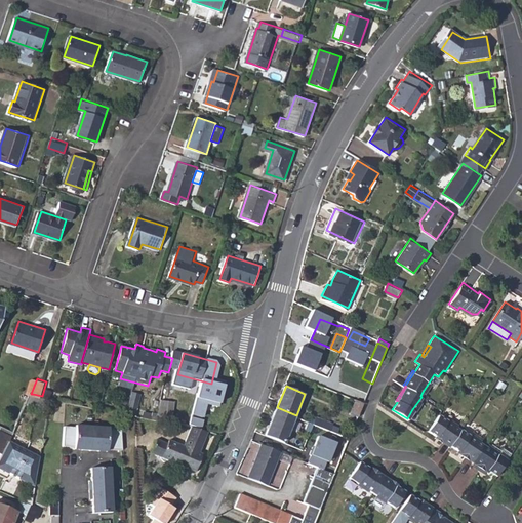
[(42,396),(33,394),(29,401),(51,406),(52,399),(42,396)]
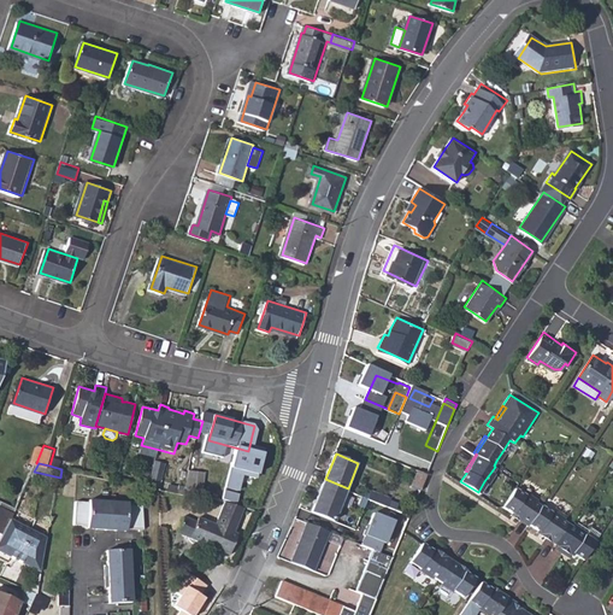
[(412,485),(416,486),(422,488),(429,472),(419,468),(412,485)]
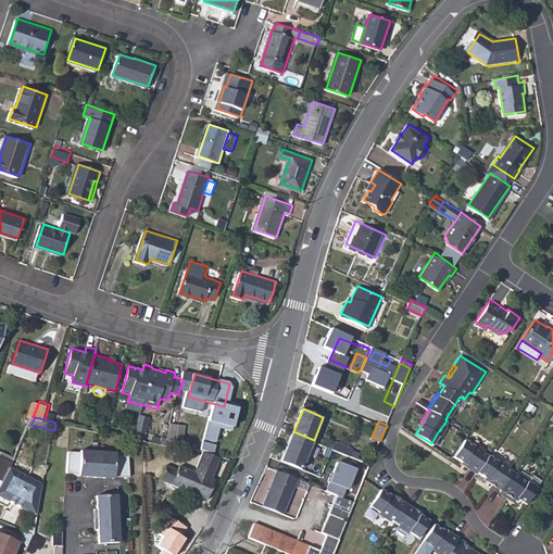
[(178,429),(179,425),(172,423),(168,437),(167,439),(181,442),(184,431),(178,429)]
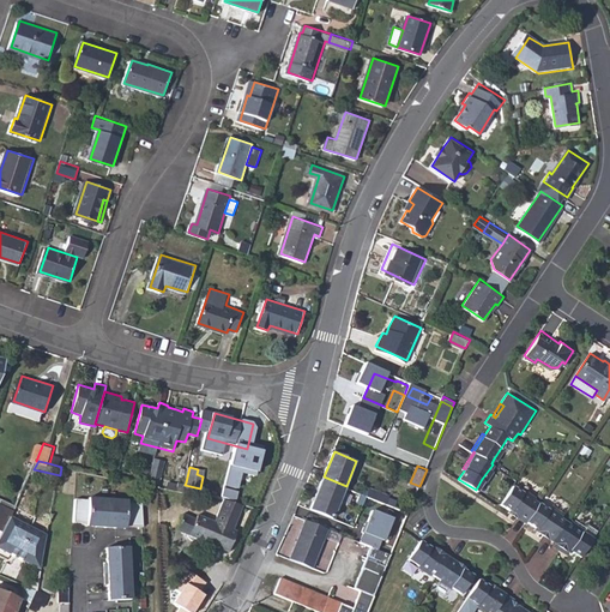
[(333,516),(346,486),(324,477),(312,508),(333,516)]
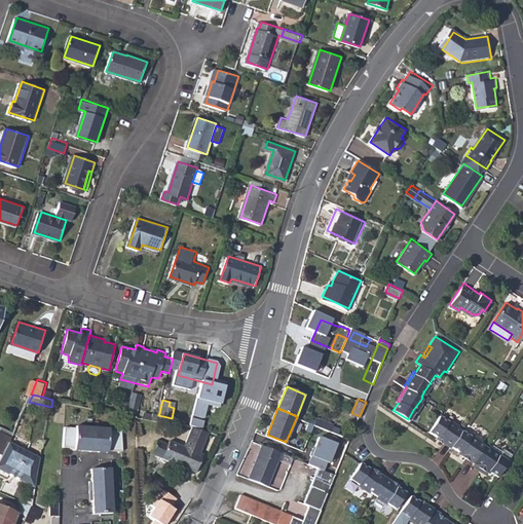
[(490,472),(498,477),(509,460),(497,453),(489,448),(479,442),(469,435),(456,426),(447,419),(439,414),(427,429),(436,436),(450,445),(458,450),(475,460),(490,472)]
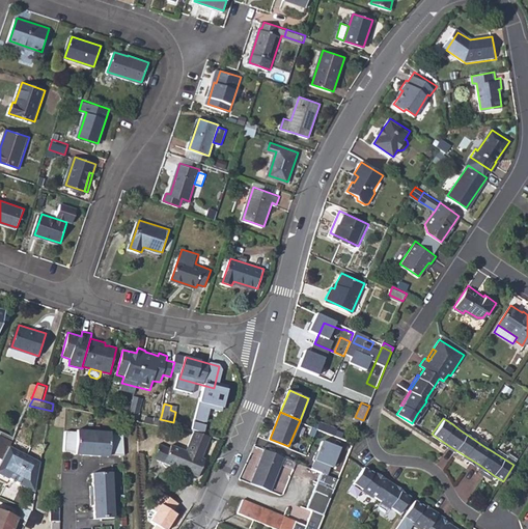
[(338,427),(321,420),(317,427),(336,435),(338,429),(338,427)]
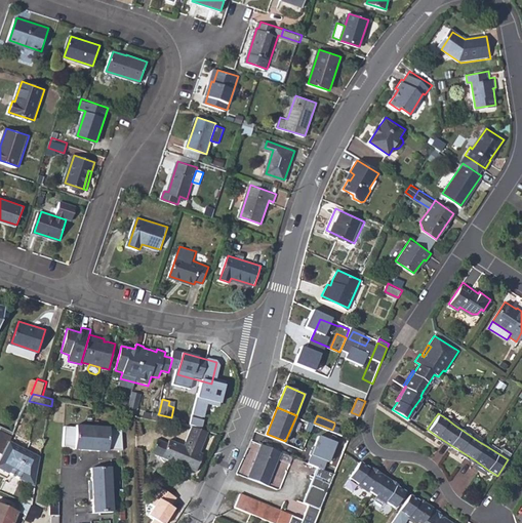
[(111,426),(78,424),(78,426),(66,425),(64,444),(77,445),(84,446),(84,448),(102,449),(102,447),(110,447),(124,448),(123,429),(111,428),(111,426)]
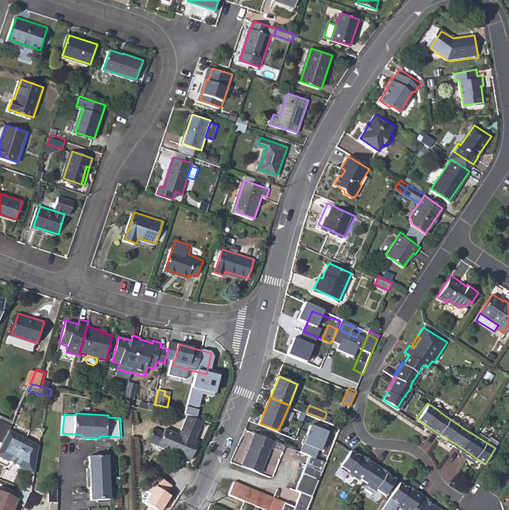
[(196,440),(205,419),(189,414),(181,434),(167,428),(165,431),(155,427),(150,440),(160,444),(159,445),(192,458),(200,441),(196,440)]
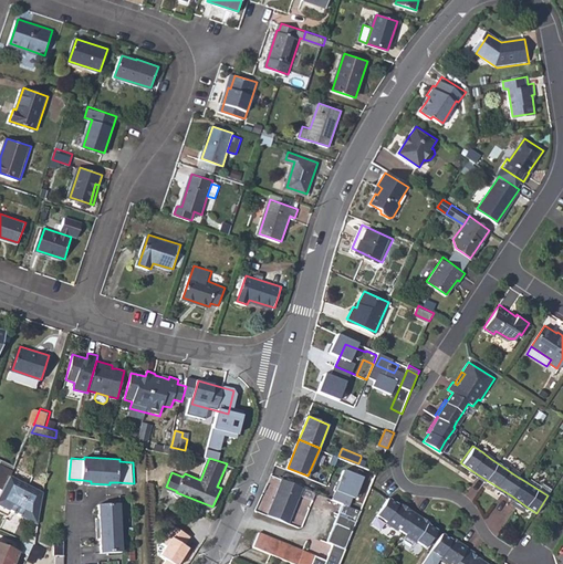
[(0,466),(0,486),(4,489),(12,474),(14,469),(2,462),(0,466)]
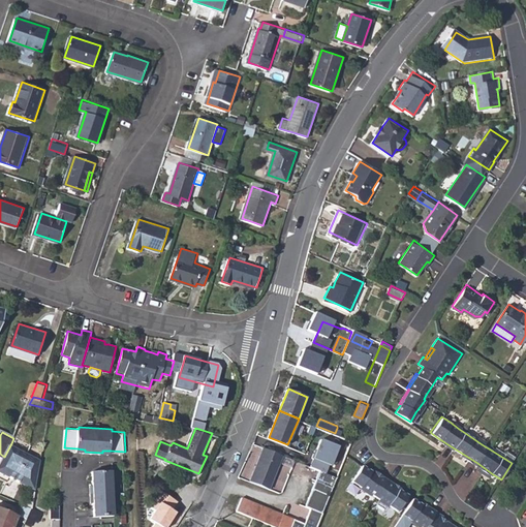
[(471,437),(482,444),(484,442),(473,435),(471,437)]
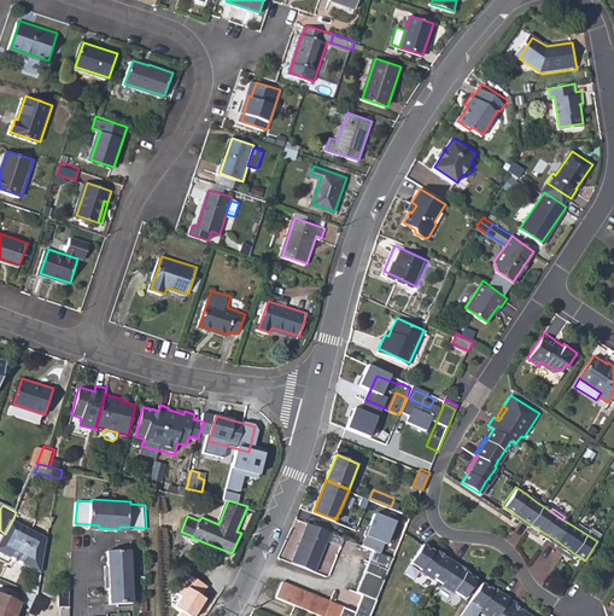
[(375,548),(384,552),(387,541),(390,542),(399,518),(378,510),(366,544),(375,548)]
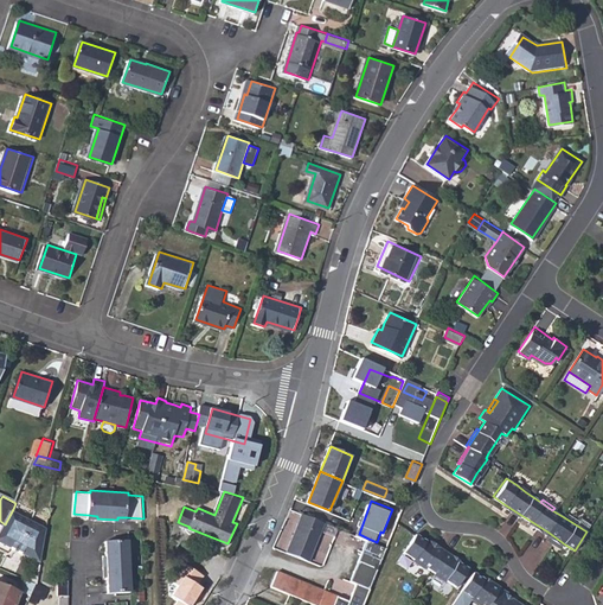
[(501,505),(518,516),(519,514),(502,503),(501,505)]
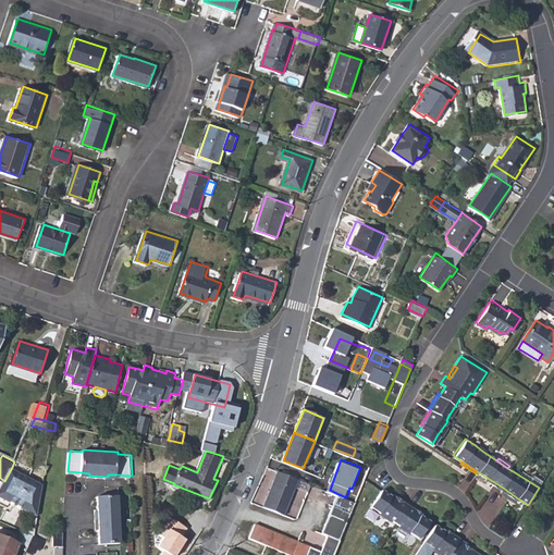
[(265,503),(280,469),(270,465),(256,500),(265,503)]
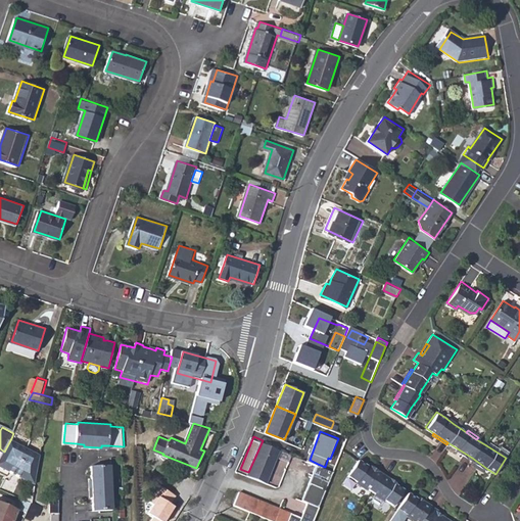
[(4,452),(0,459),(0,464),(36,483),(42,454),(11,438),(4,452)]
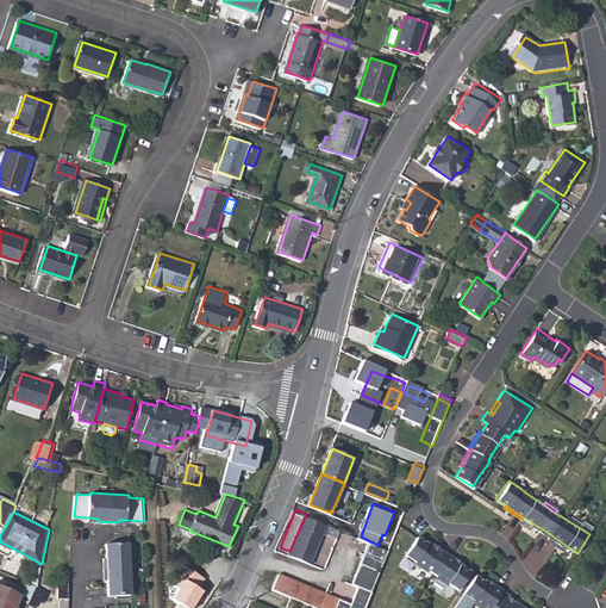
[(314,562),(331,523),(307,513),(291,552),(314,562)]
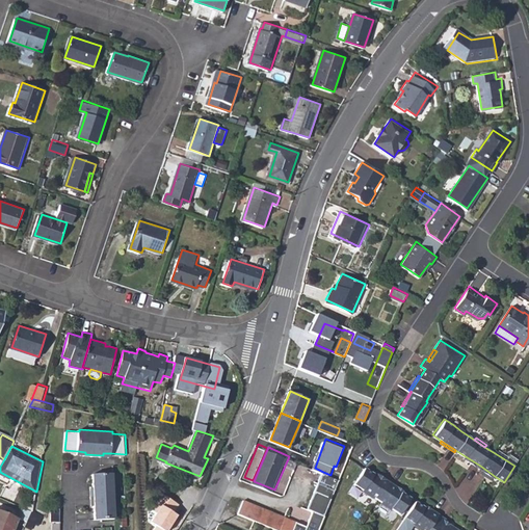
[(463,457),(478,468),(480,466),(464,455),(463,457)]
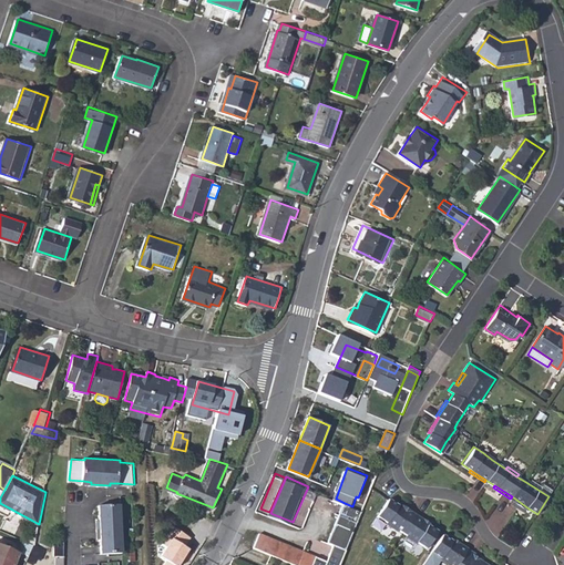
[(510,499),(526,511),(529,509),(512,496),(510,499)]
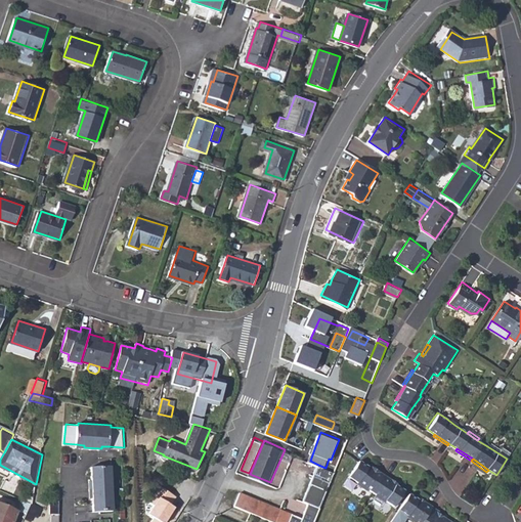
[(386,501),(394,506),(403,489),(396,484),(382,476),(366,465),(358,461),(348,476),(357,481),(367,488),(376,493),(386,501)]
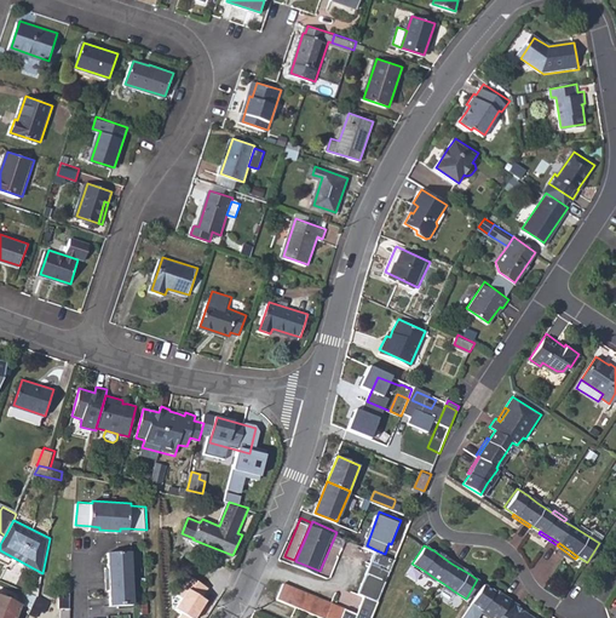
[(433,550),(452,564),(453,561),(435,549),(433,550)]
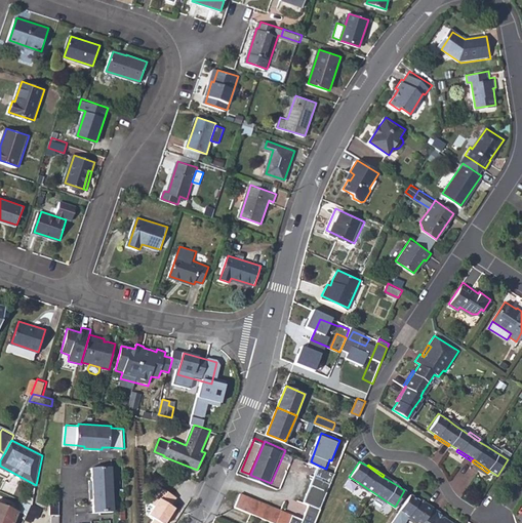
[(112,466),(92,467),(93,480),(91,480),(91,488),(113,487),(112,466)]
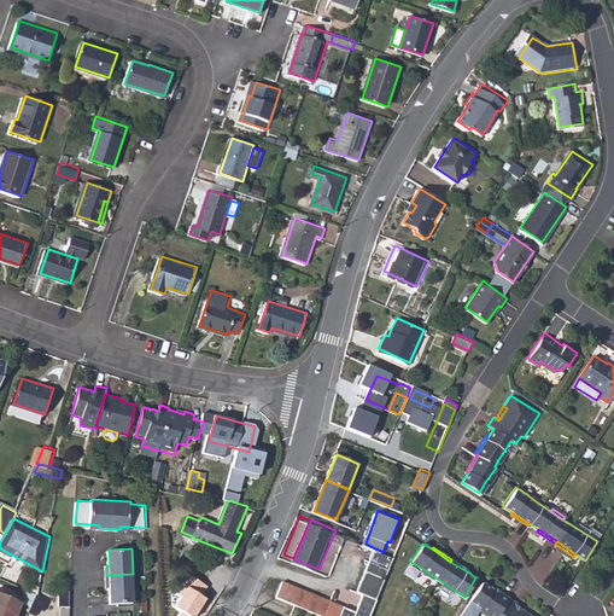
[(384,552),(375,548),(357,590),(364,592),(356,610),(288,580),(281,596),(326,615),(369,615),(376,598),(395,556),(384,552)]
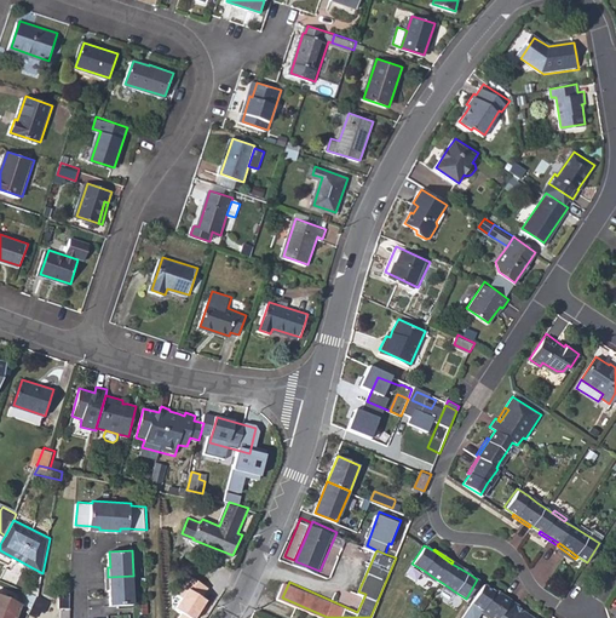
[(452,564),(468,573),(470,572),(453,561),(452,564)]
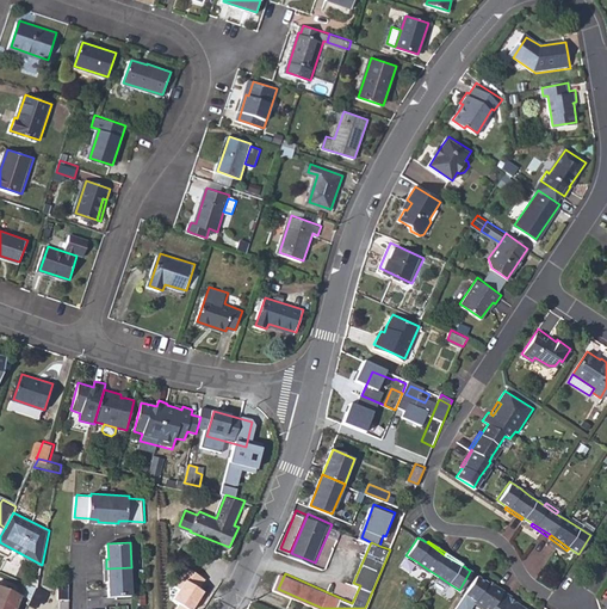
[(415,564),(427,572),(428,570),(416,561),(415,564)]
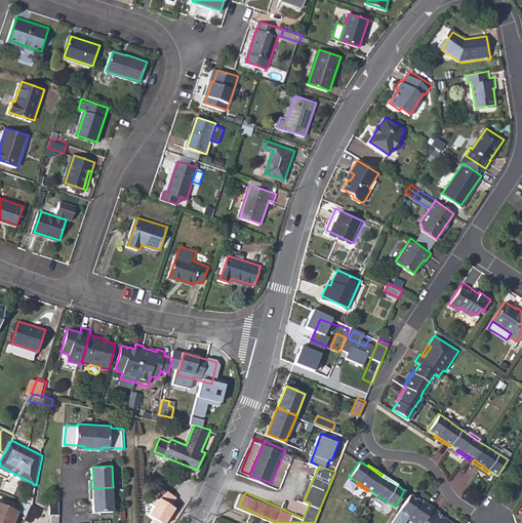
[(94,497),(95,511),(115,510),(113,487),(91,488),(92,497),(94,497)]
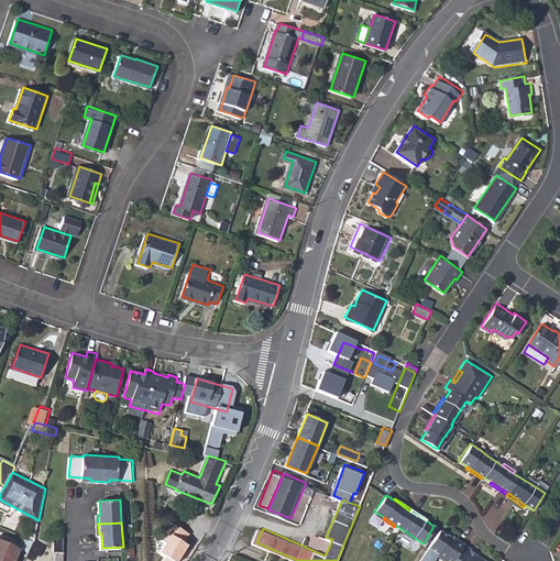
[(403,532),(414,540),(415,538),(404,530),(403,532)]
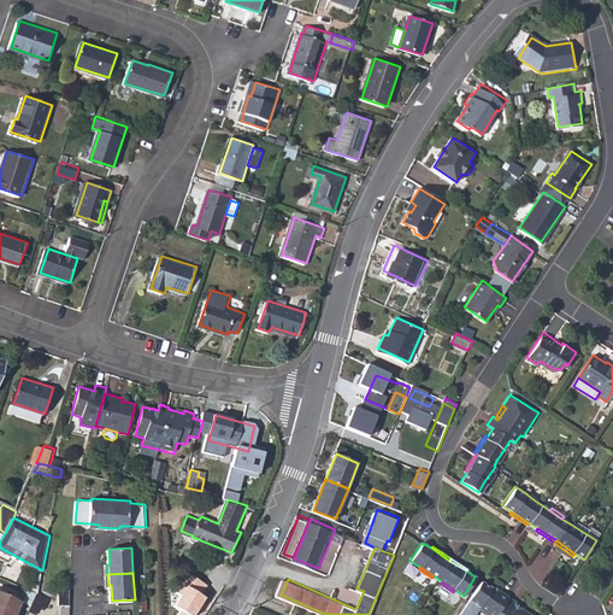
[(531,614),(526,611),(525,614),(513,605),(514,603),(516,601),(507,596),(506,598),(490,587),(481,581),(469,599),(479,605),(489,613),(493,614),(531,614)]
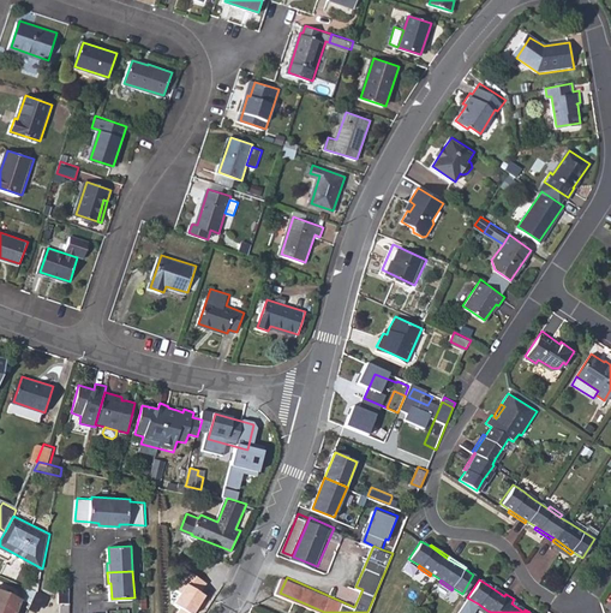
[(489,585),(504,596),(505,594),(490,583),(489,585)]
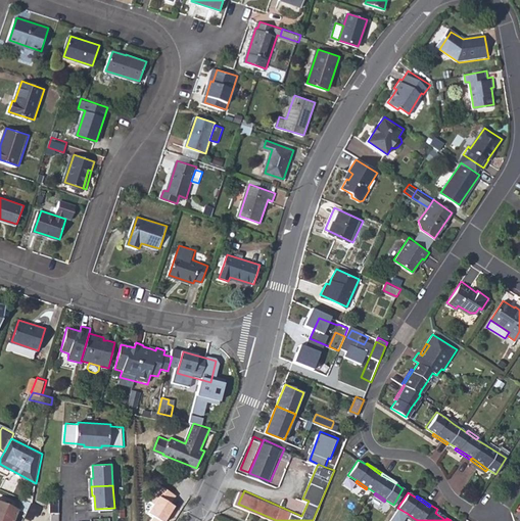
[(52,499),(52,511),(59,512),(60,499),(52,499)]
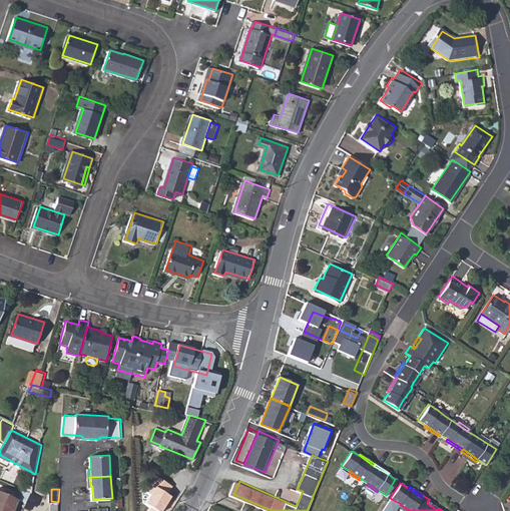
[(0,491),(0,510),(13,510),(19,499),(0,491)]
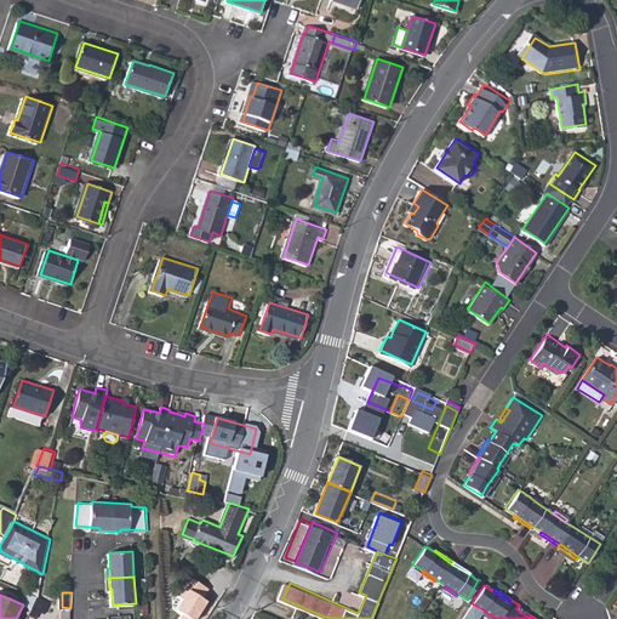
[(47,612),(52,601),(39,595),(30,614),(39,617),(43,609),(47,612)]
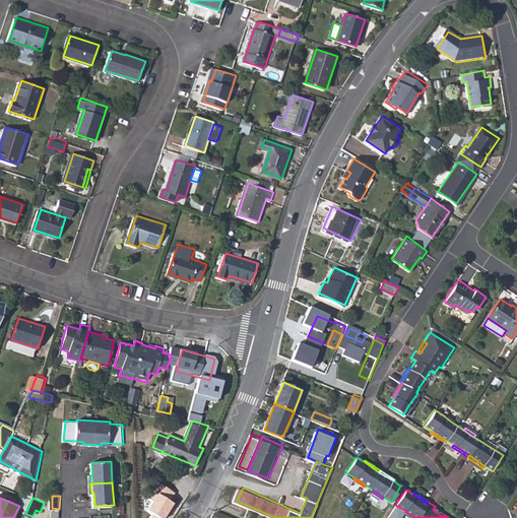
[(433,510),(443,517),(444,515),(434,508),(433,510)]
